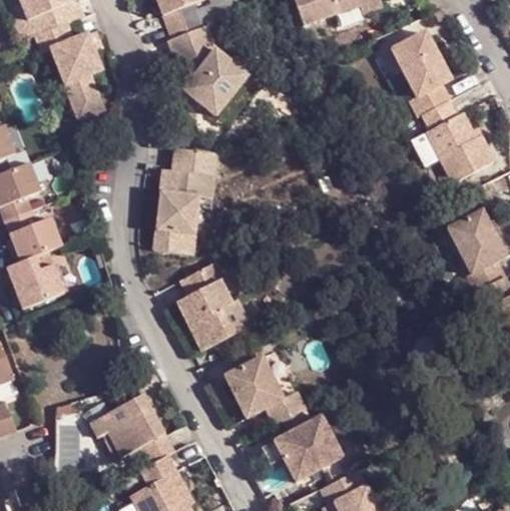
[(22,0),(35,32),(66,21),(72,19),(67,4),(75,0),(22,0)]
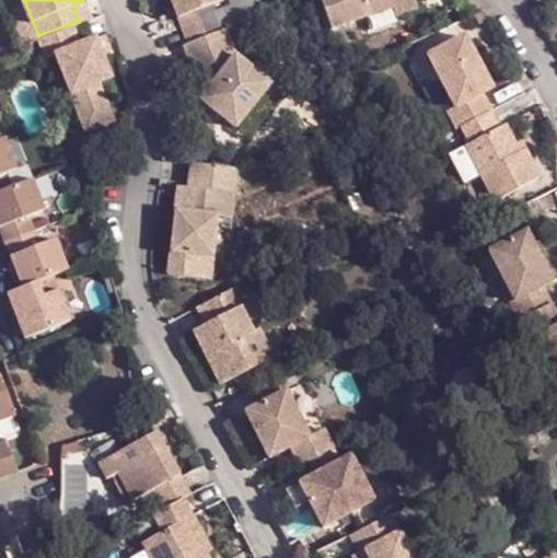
[(232,24),(238,22),(229,0),(225,0),(219,2),(218,0),(178,0),(195,38),(232,24)]
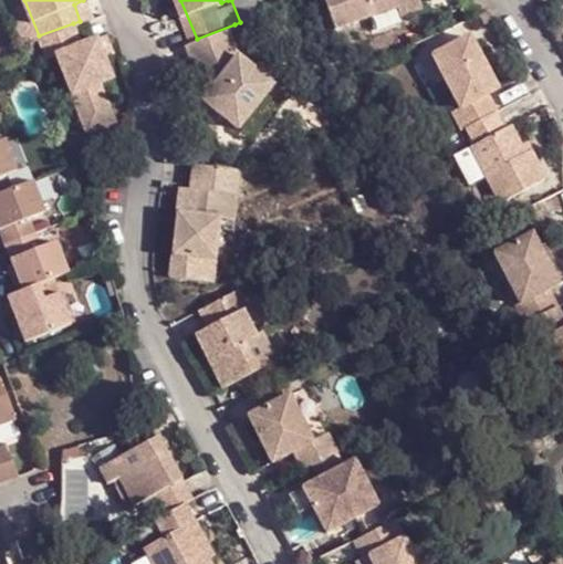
[(402,14),(421,8),(419,0),(325,0),(335,29),(398,6),(402,14)]
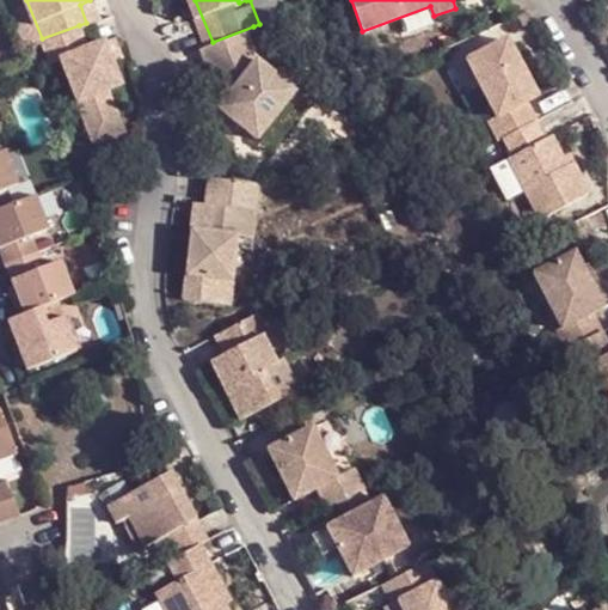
[(79,25),(42,38),(50,60),(61,55),(88,126),(117,114),(106,86),(120,81),(103,37),(86,44),(79,25)]
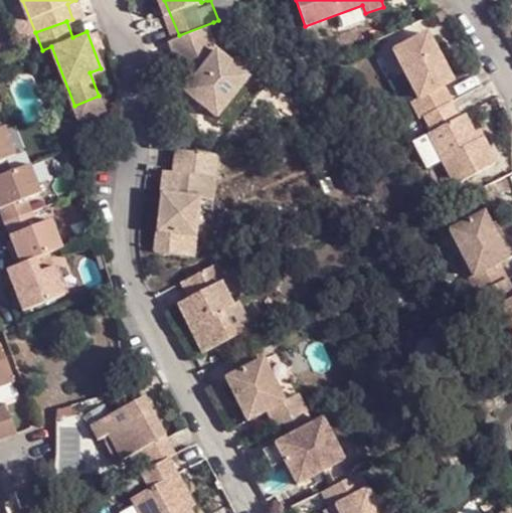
[(254,74),(221,49),(213,22),(179,35),(174,37),(188,69),(195,66),(202,73),(193,84),(190,89),(223,114),(254,74)]
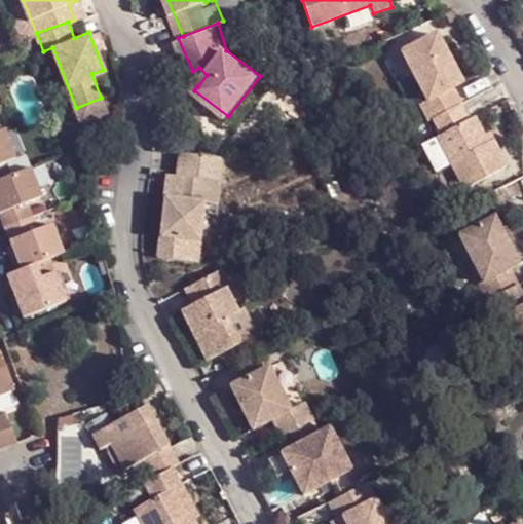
[(420,105),(427,120),(432,118),(457,106),(459,104),(451,87),(461,83),(436,34),(395,54),(406,76),(413,72),(427,101),(420,105)]
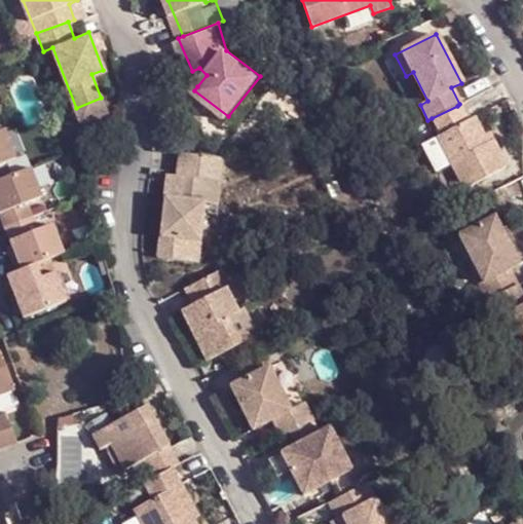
[(192,71),(197,86),(207,75),(199,68),(192,71)]
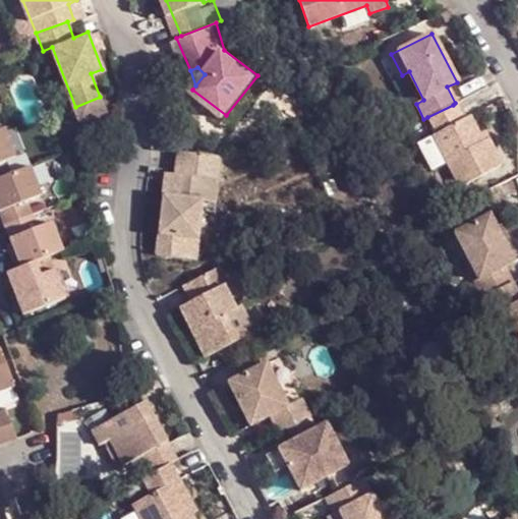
[(100,97),(75,107),(79,118),(104,108),(100,97)]
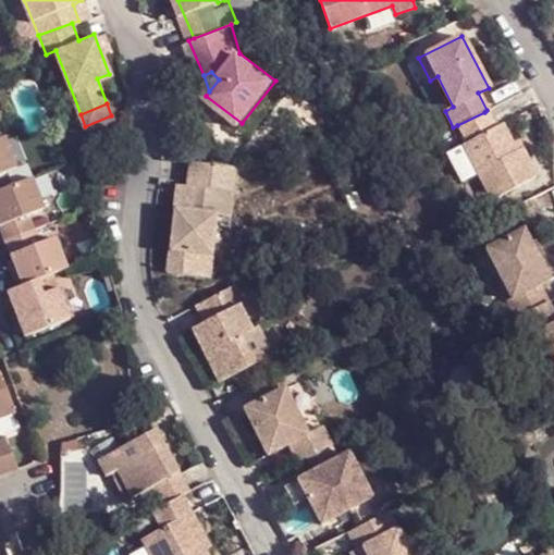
[(484,112),(457,125),(468,143),(463,145),(490,199),(537,176),(522,149),(513,152),(509,145),(501,124),(492,130),(484,112)]
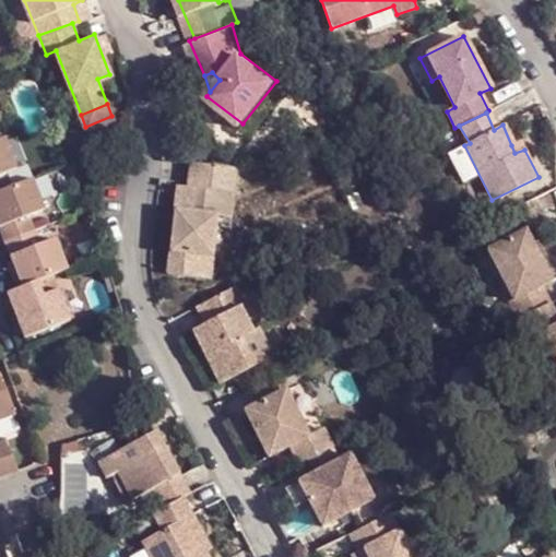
[(4,139),(0,140),(0,190),(7,188),(1,175),(16,169),(4,139)]
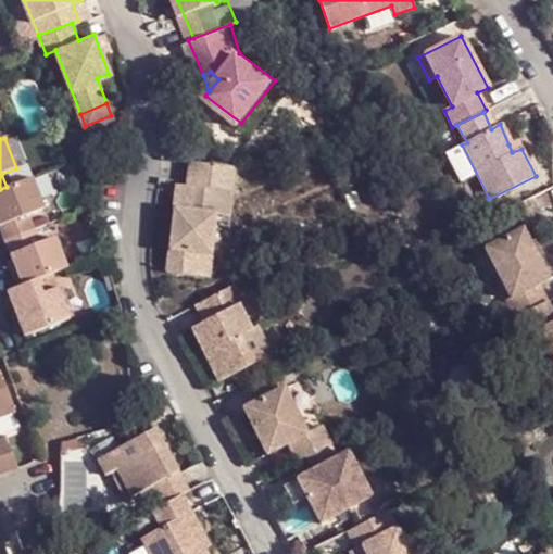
[(512,152),(522,149),(517,139),(508,145),(512,152)]
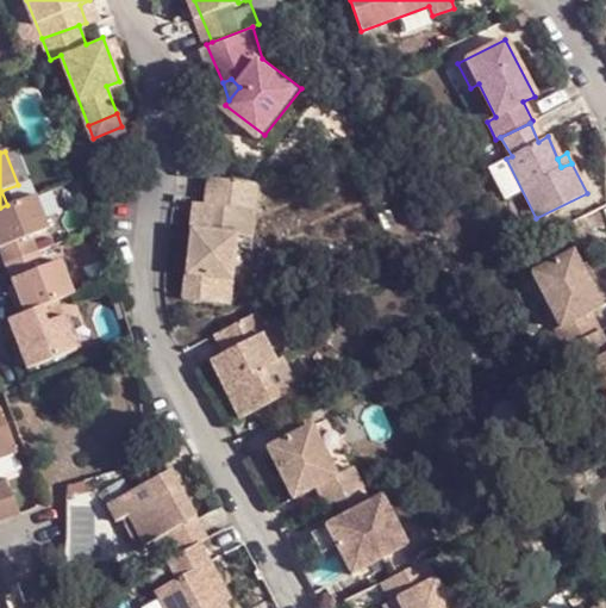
[(250,231),(258,174),(210,168),(207,196),(197,193),(193,223),(238,229),(250,231)]
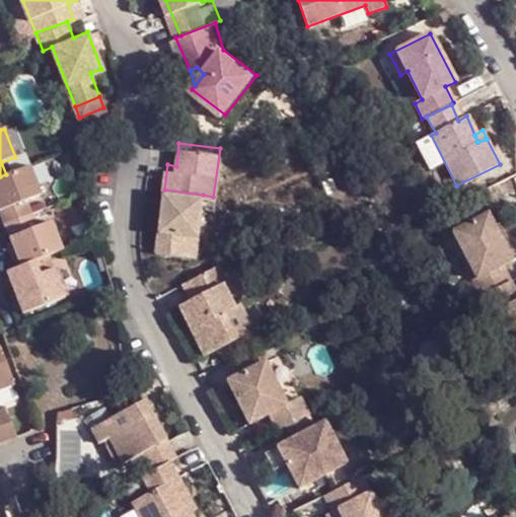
[(0,217),(3,223),(31,213),(27,201),(42,196),(29,165),(6,174),(0,176),(0,217)]
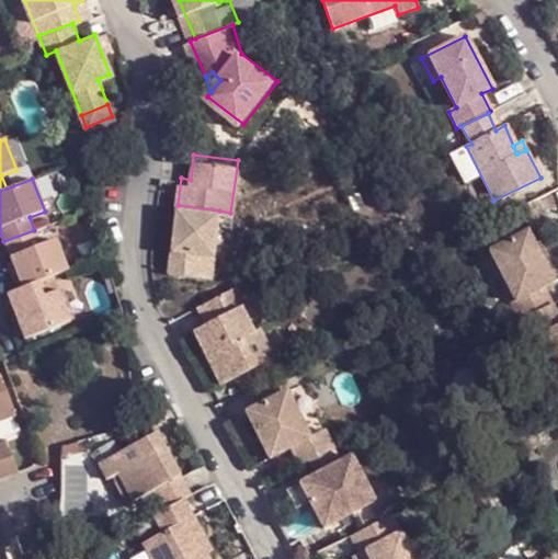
[(173,248),(215,253),(219,210),(178,205),(173,248)]
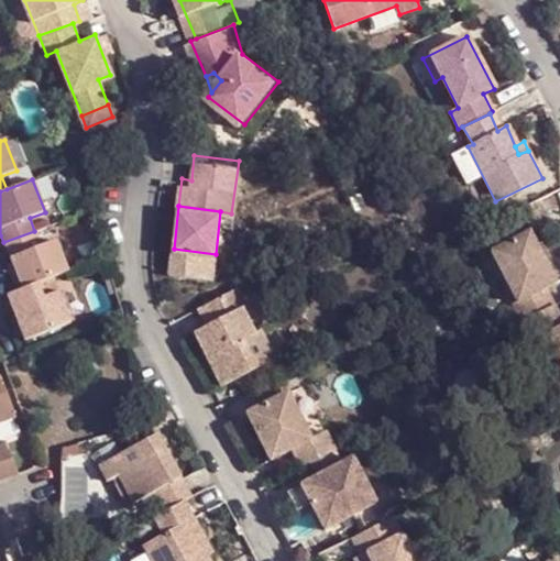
[(515,300),(512,303),(520,320),(551,304),(544,286),(553,283),(528,230),(490,250),(515,300)]
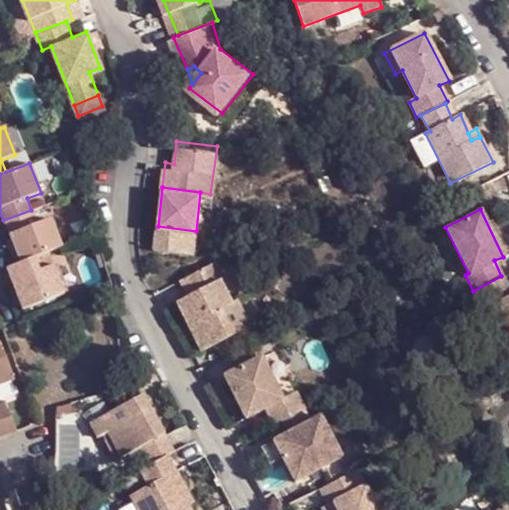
[(50,216),(36,224),(31,210),(3,220),(12,244),(19,261),(34,256),(49,250),(61,246),(50,216)]
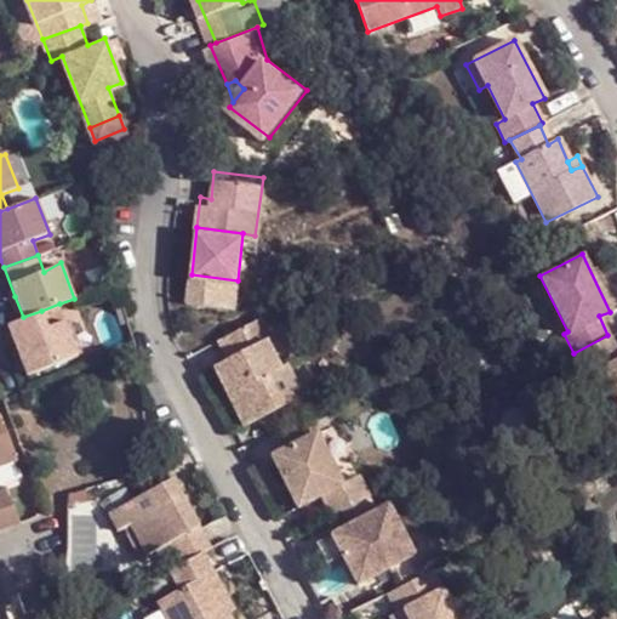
[(47,329),(66,322),(60,304),(41,311),(47,329)]
